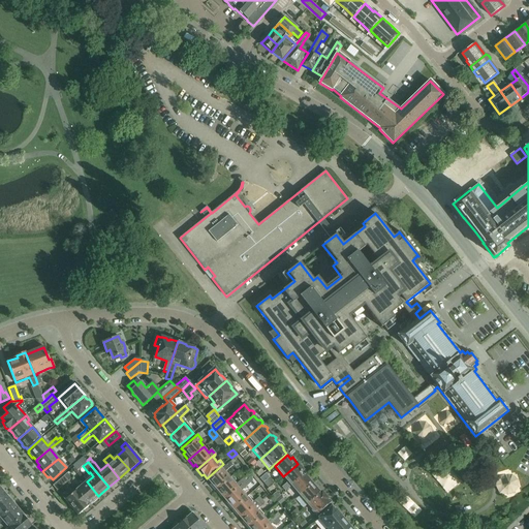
[(229,462),(209,480),(212,484),(211,485),(216,491),(229,478),(224,472),(232,465),(229,462)]
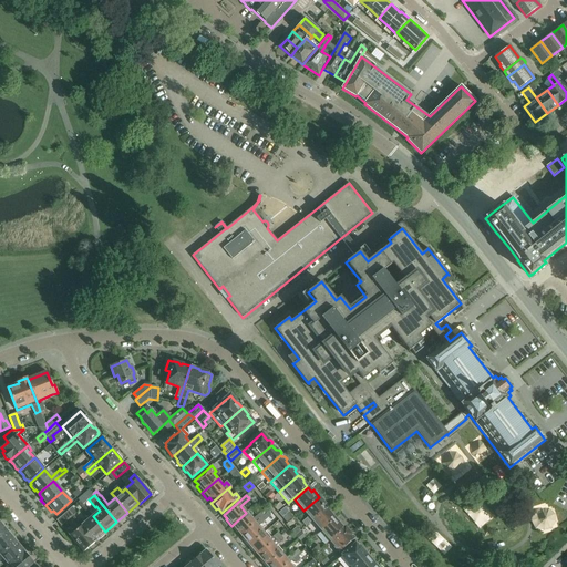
[(303,511),(309,516),(302,522),(306,526),(312,521),(327,509),(328,507),(319,497),(303,511)]
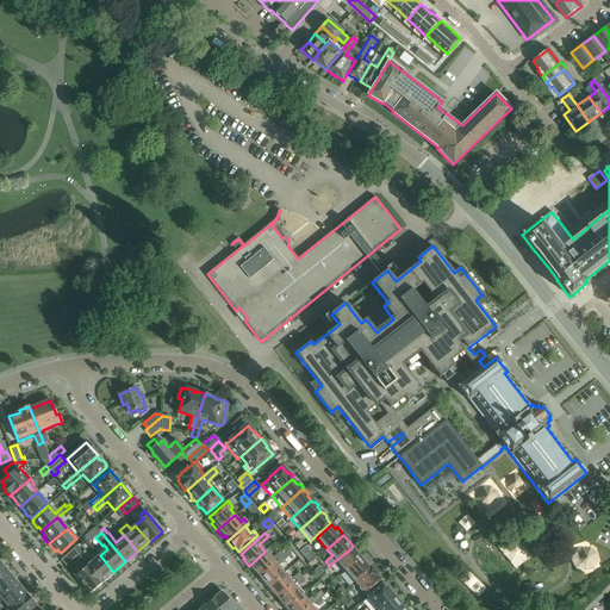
[(294,546),(298,551),(305,545),(300,541),(294,546)]
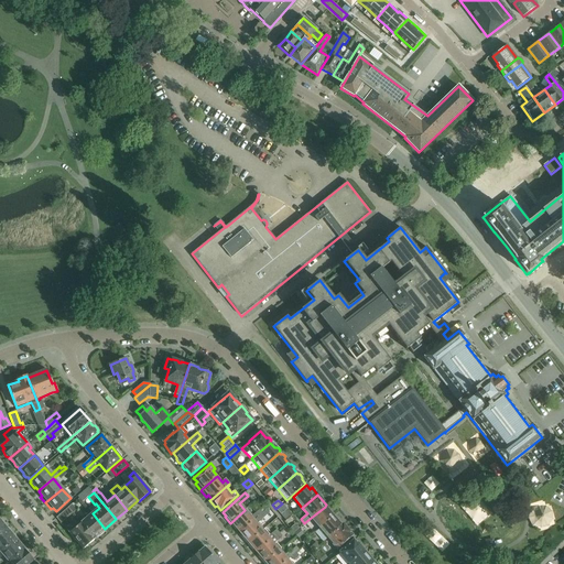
[(277,510),(281,514),(288,509),(283,505),(277,510)]
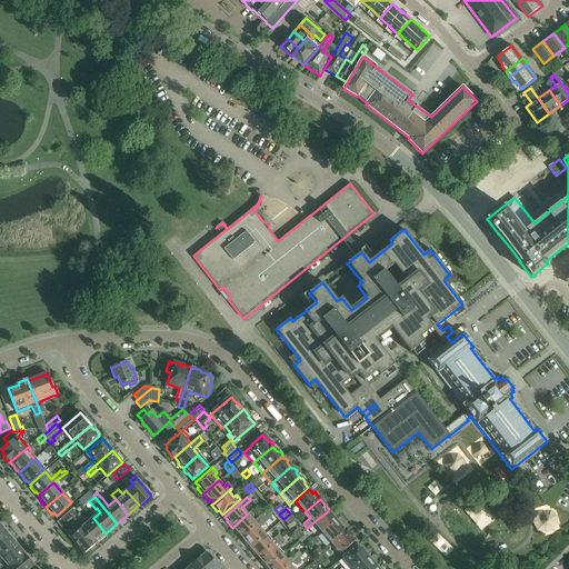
[(331,515),(328,511),(313,522),(322,532),(336,521),(336,520),(336,518),(333,515),(331,515)]
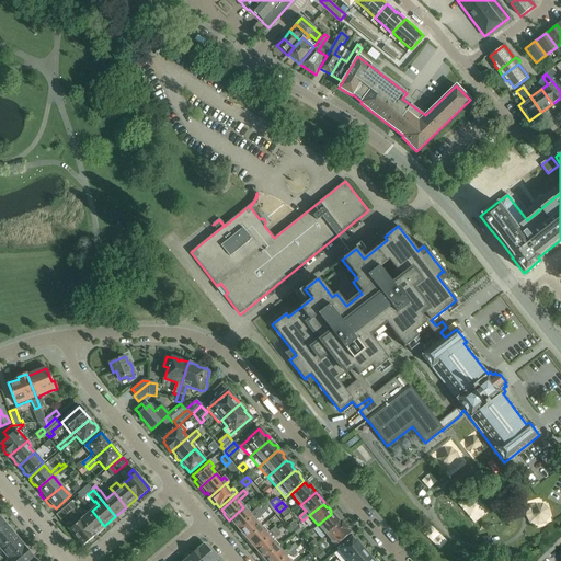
[(72,511),(68,505),(56,515),(60,521),(72,511)]
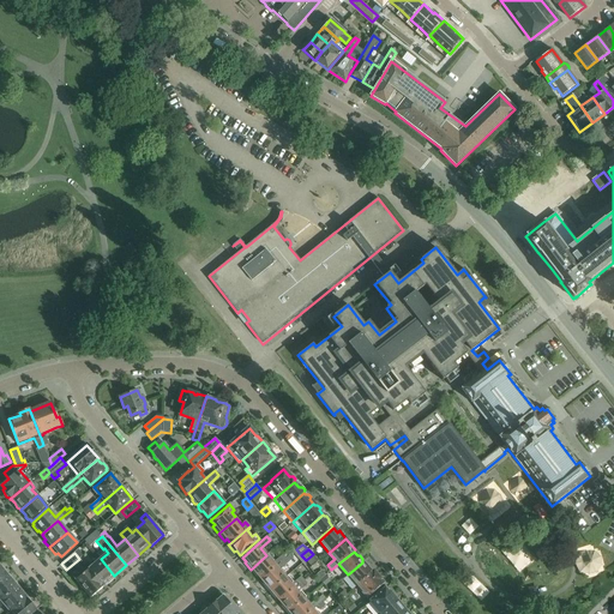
[(274,563),(266,555),(251,570),(257,577),(258,576),(262,579),(286,559),(283,555),(274,563)]
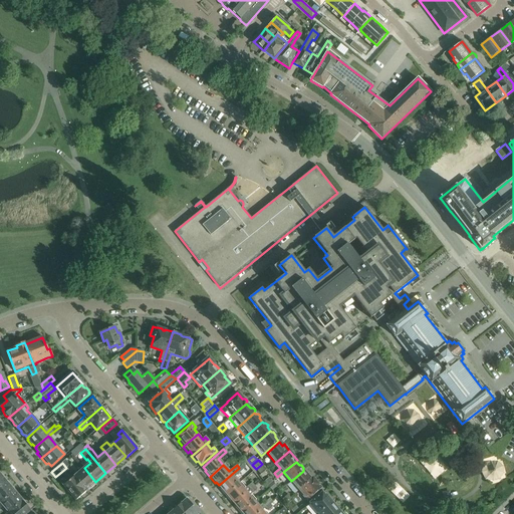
[(239,468),(219,485),(221,488),(220,489),(226,496),(240,483),(235,477),(242,471),(244,468),(242,466),(239,468)]
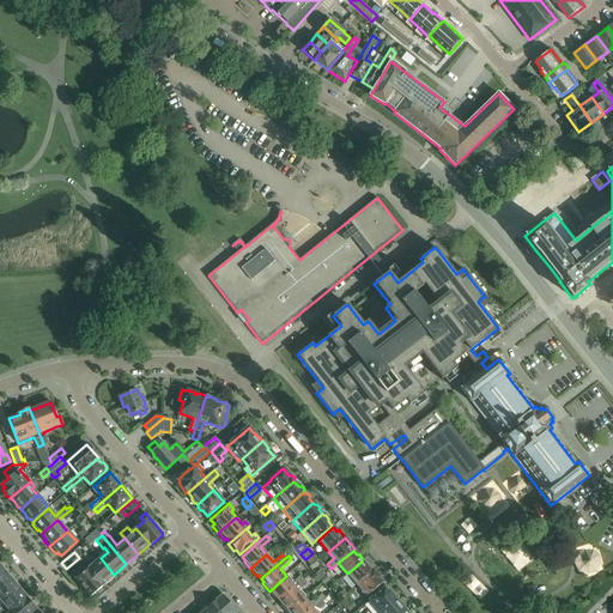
[(114,575),(101,558),(89,569),(102,584),(114,575)]
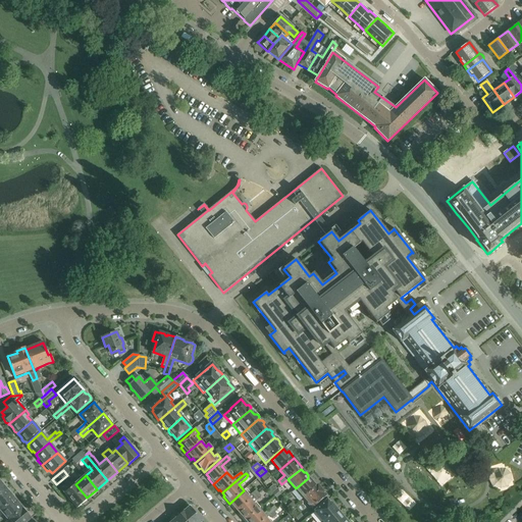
[(309,478),(308,478),(296,488),(303,499),(316,487),(313,483),(313,481),(311,478),(309,478)]
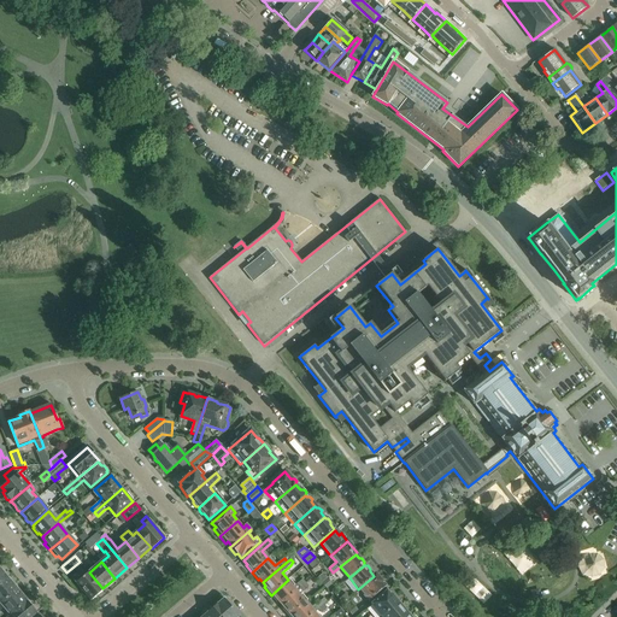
[(103,588),(89,573),(81,579),(77,575),(72,579),(90,600),(104,589),(103,588)]
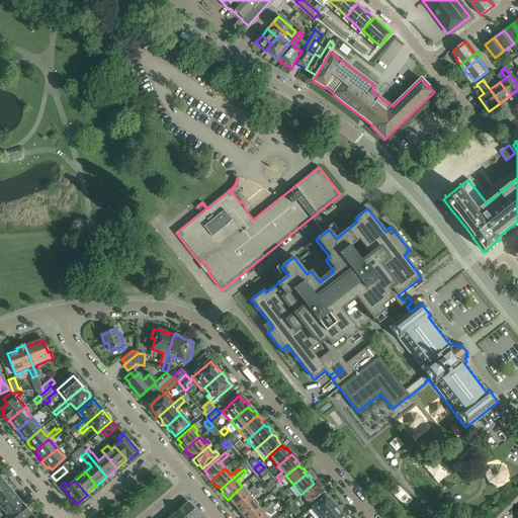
[(269,489),(274,485),(271,481),(266,486),(269,489)]
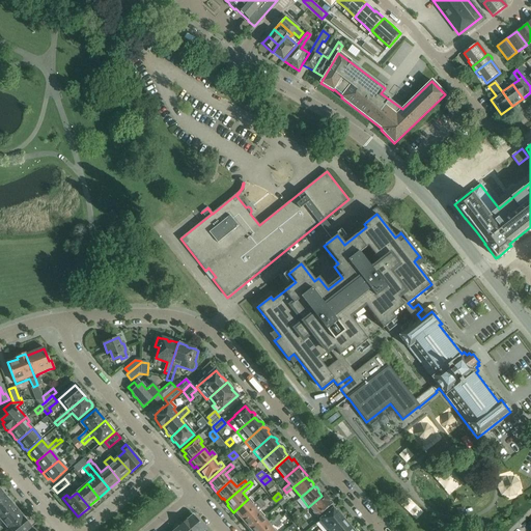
[(324,495),(322,496),(308,507),(317,516),(330,506),(327,502),(329,501),(324,495)]
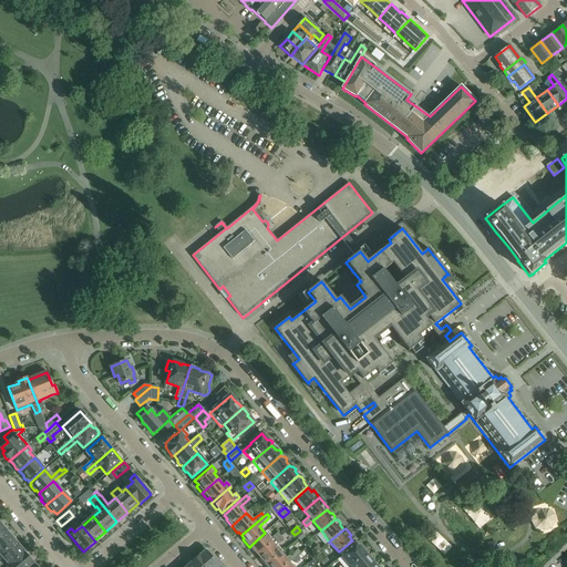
[(0,536),(0,555),(16,542),(12,537),(12,535),(8,531),(0,536)]
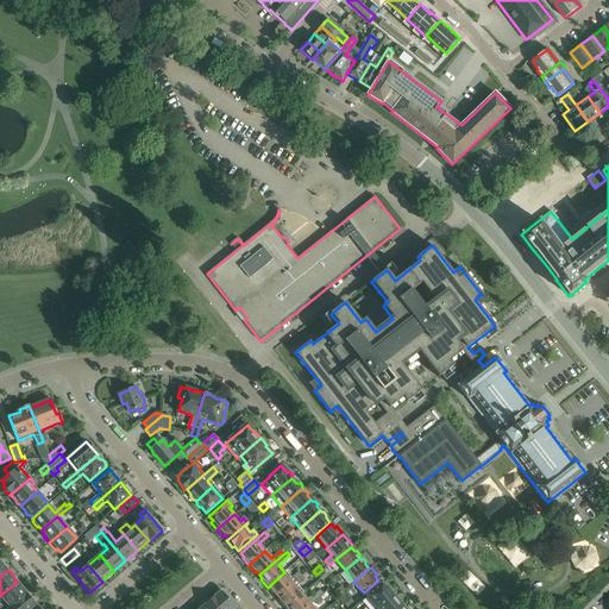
[(322,570),(316,575),(326,586),(332,581),(322,570)]
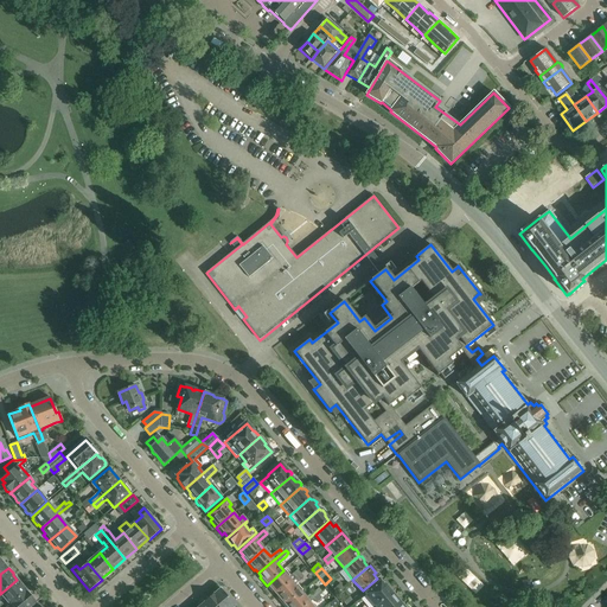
[(283,570),(267,586),(273,593),(274,592),(276,594),(292,581),(301,574),(298,570),(289,577),(288,577),(289,576),(285,569),(283,570)]
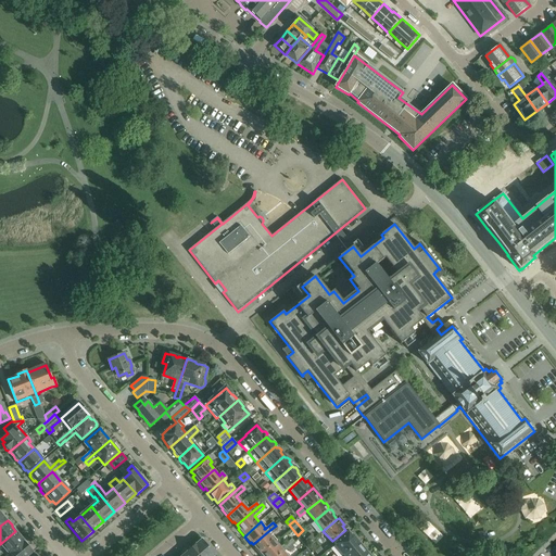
[(267,532),(253,544),(256,548),(255,548),(261,555),(277,541),(273,535),(272,536),(270,535),(278,529),(276,526),(267,532)]
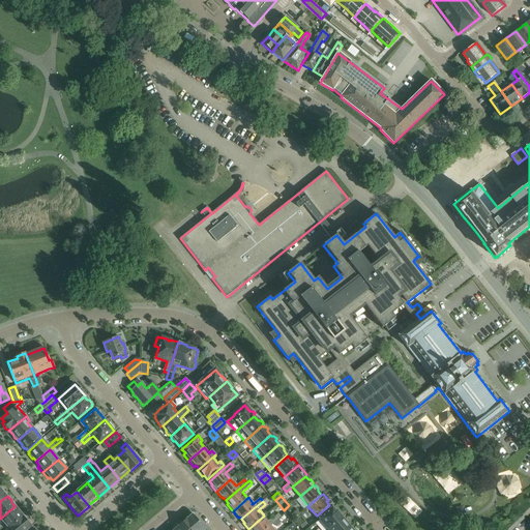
[(15,506),(0,519),(0,524),(3,522),(8,528),(24,516),(21,510),(19,510),(15,506)]
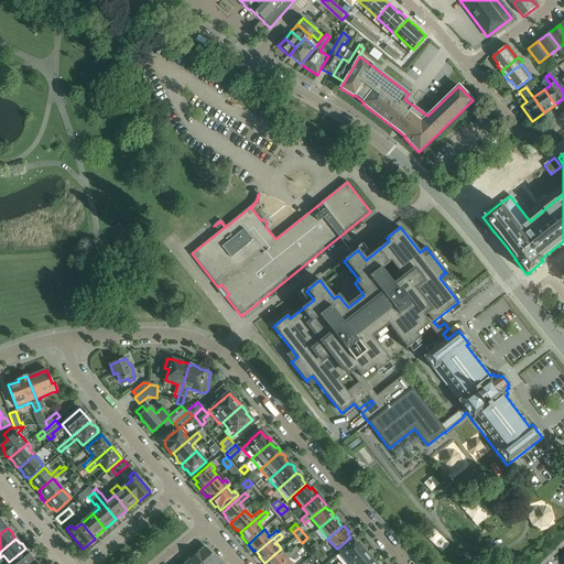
[(355,542),(354,541),(338,553),(347,563),(365,550),(357,541),(355,542)]
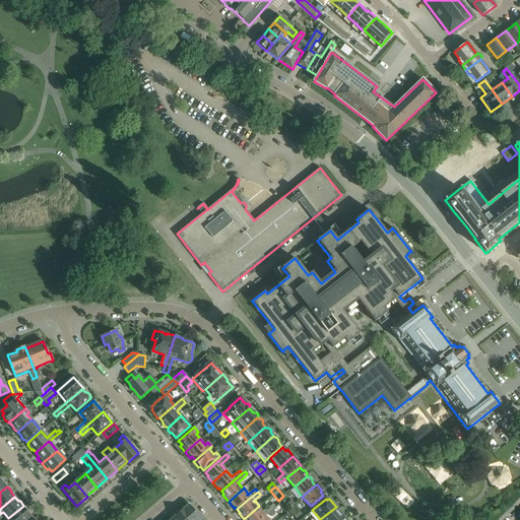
[(263,512),(259,506),(244,519),(260,519),(265,516),(268,514),(273,510),(276,507),(273,504),(263,512)]
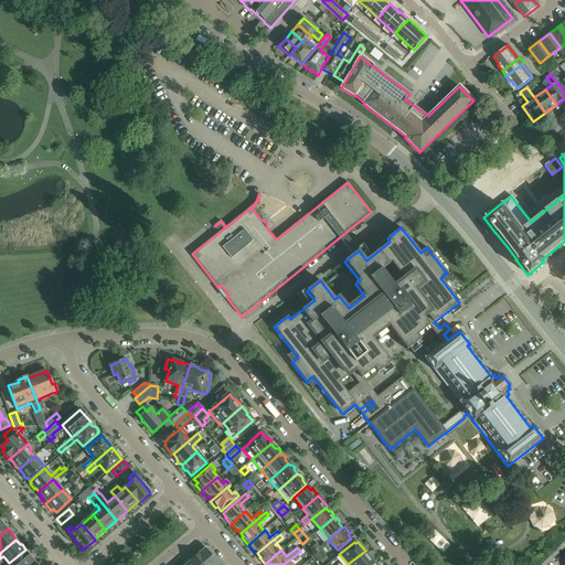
[(199,554),(194,556),(201,564),(216,564),(219,564),(205,548),(199,554)]
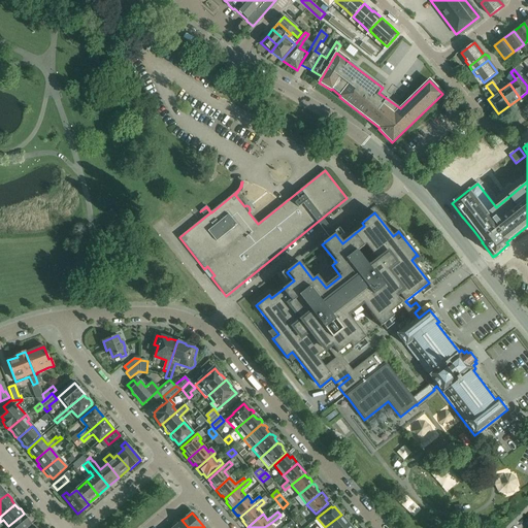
[(28,518),(24,514),(8,526),(9,527),(27,527),(31,524),(28,520),(28,518)]
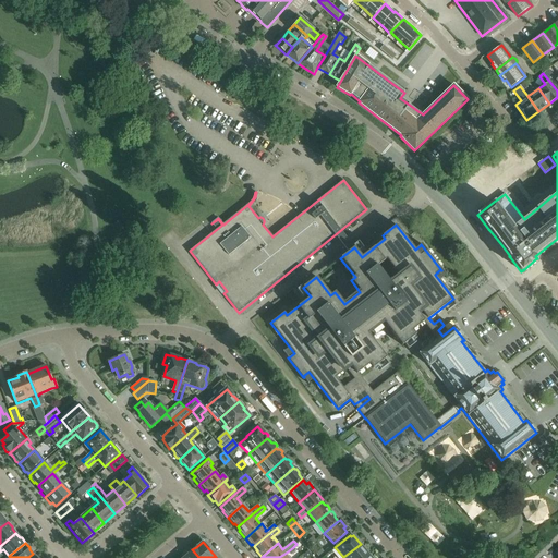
[(365,557),(370,555),(361,544),(343,557),(365,557)]
